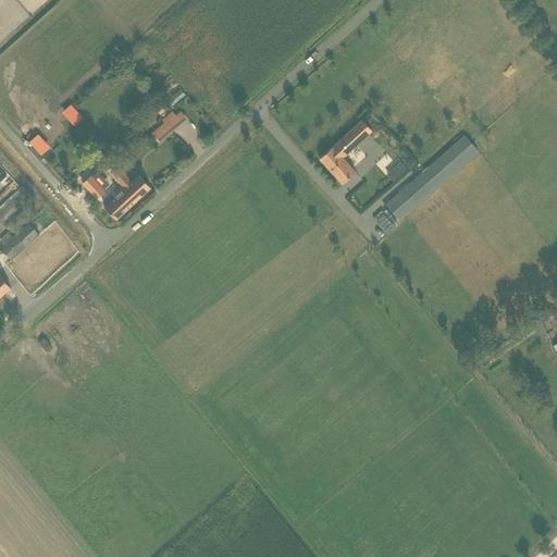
[(181,89),(168,100),(172,107),(185,95),(181,89)]
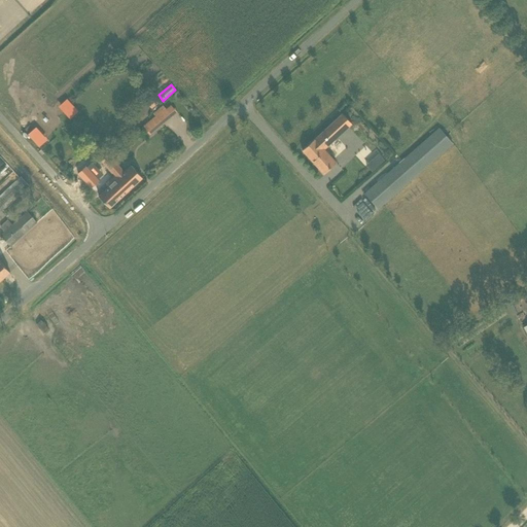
[(153,98),(147,103),(151,109),(157,104),(159,104),(153,98)]
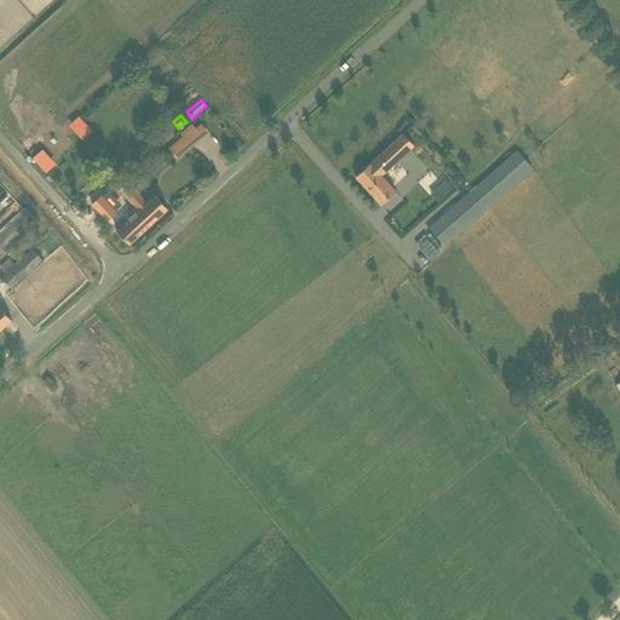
[(167,150),(176,160),(202,137),(191,125),(181,133),(184,137),(167,150)]
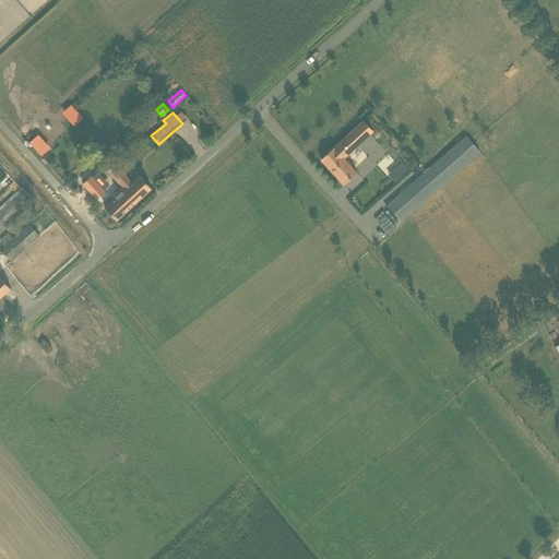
[(321,159),(344,185),(357,173),(344,158),(373,132),(363,120),(321,159)]
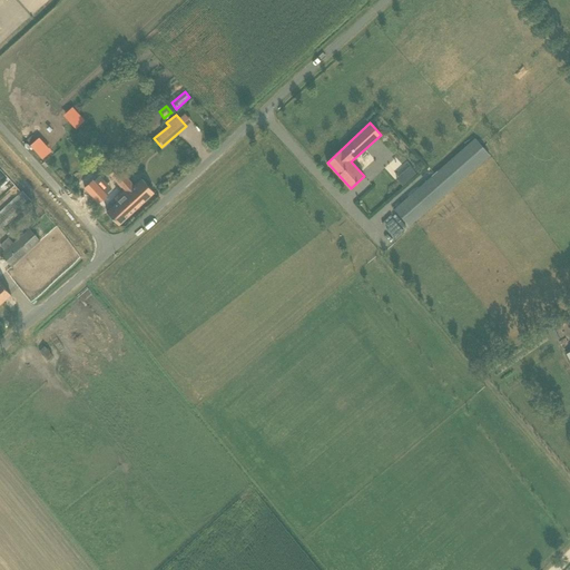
[(475,138),(394,209),(409,226),(489,155),(475,138)]
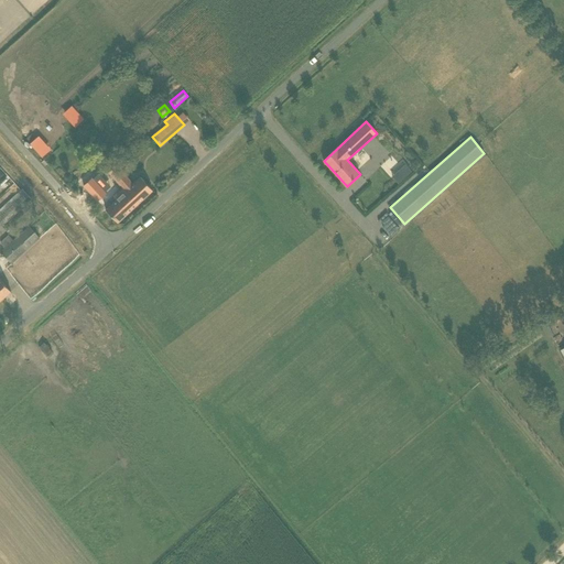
[(116,165),(108,172),(112,177),(123,188),(121,190),(136,206),(152,191),(140,177),(132,184),(116,165)]
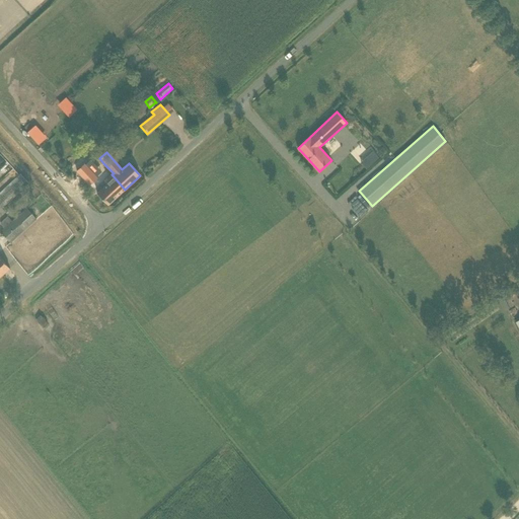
[(77,171),(89,184),(96,178),(84,165),(77,171)]
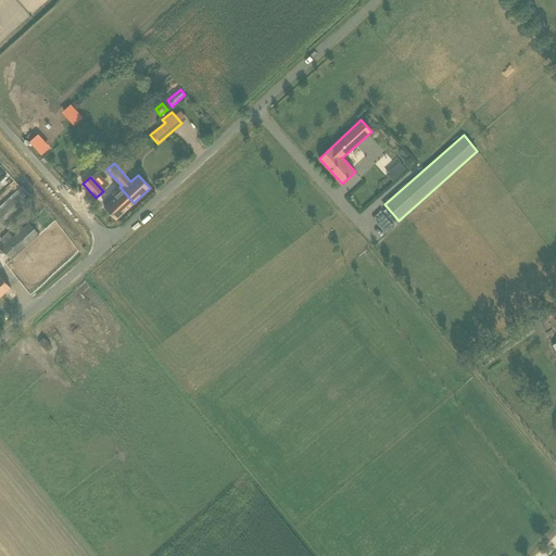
[(0,206),(0,224),(30,197),(22,187),(0,206)]
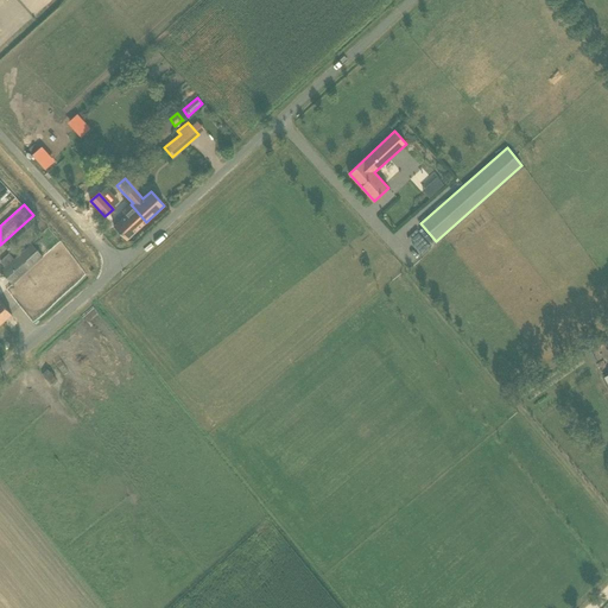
[(114,226),(126,240),(146,222),(131,204),(122,213),(126,215),(114,226)]
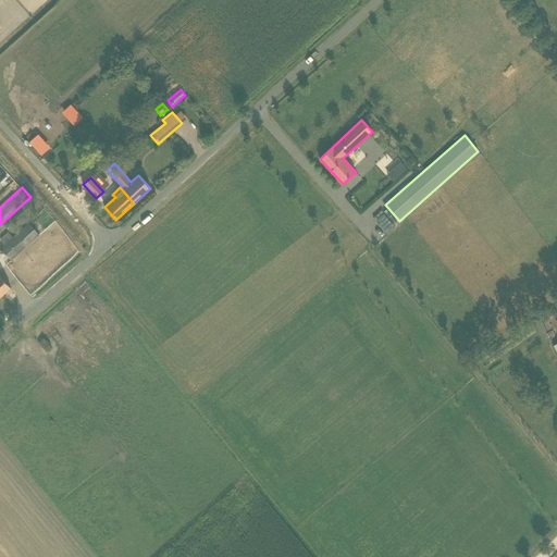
[(1,249),(11,260),(38,235),(28,224),(1,249)]
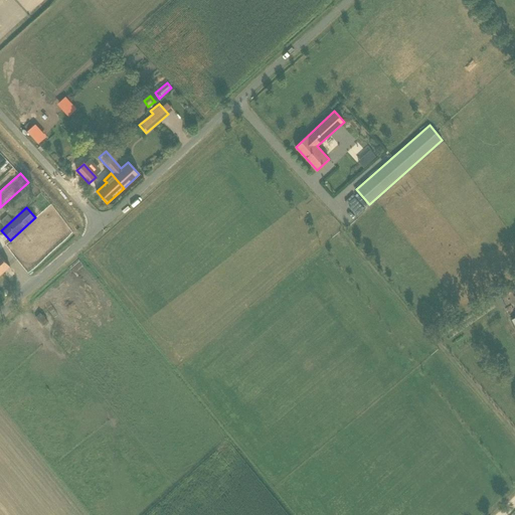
[(0,274),(10,267),(0,254),(0,274)]
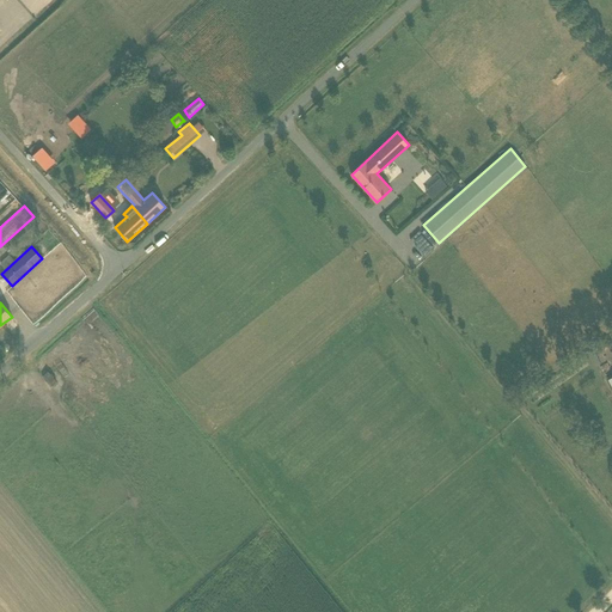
[(48,372),(42,377),(51,387),(57,383),(48,372)]
